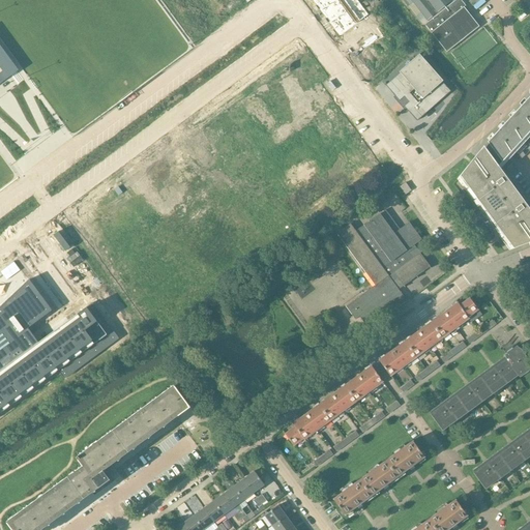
[(312,0),(340,36),(360,21),(344,0),(312,0)]
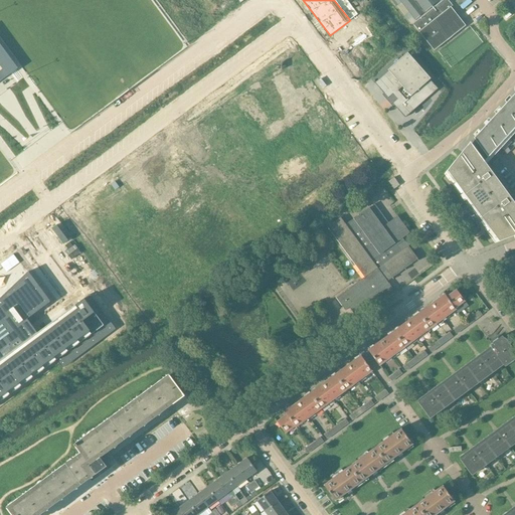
[(391,0),(396,6),(401,3),(408,12),(416,21),(412,24),(435,51),(466,26),(445,0),(443,0),(442,2),(440,0),(391,0)]
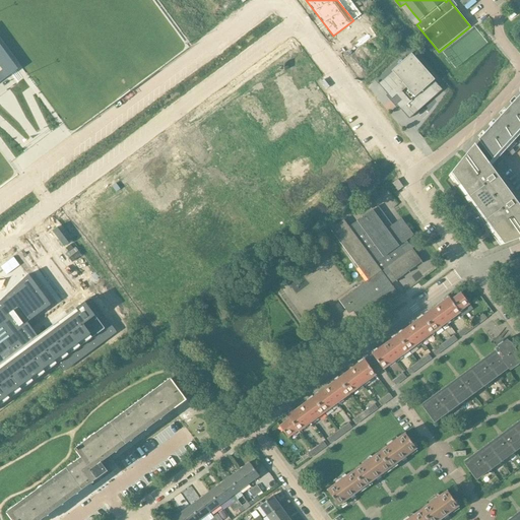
[(405,3),(400,6),(407,15),(412,12),(405,3)]
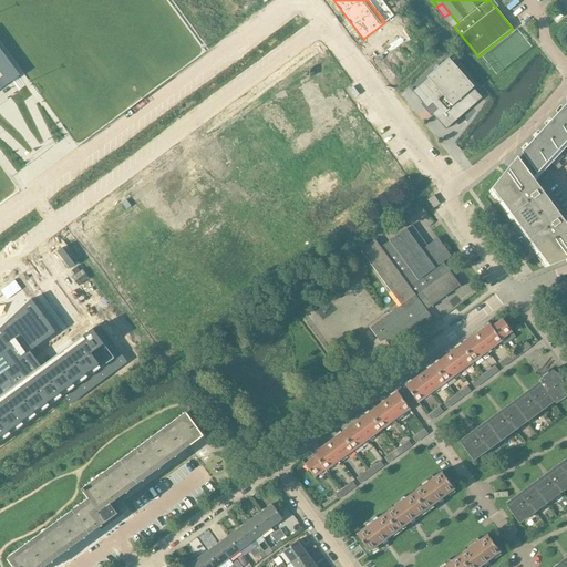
[(428,79),(412,92),(428,109),(432,104),(437,110),(432,114),(446,130),(482,98),(473,88),(474,88),(449,58),(426,78),(428,79)]
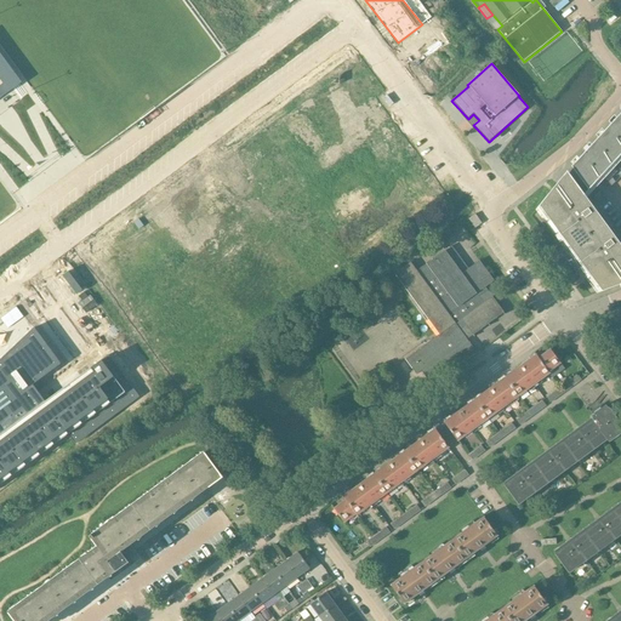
[(620,112),(571,166),(588,191),(620,154),(620,112)]
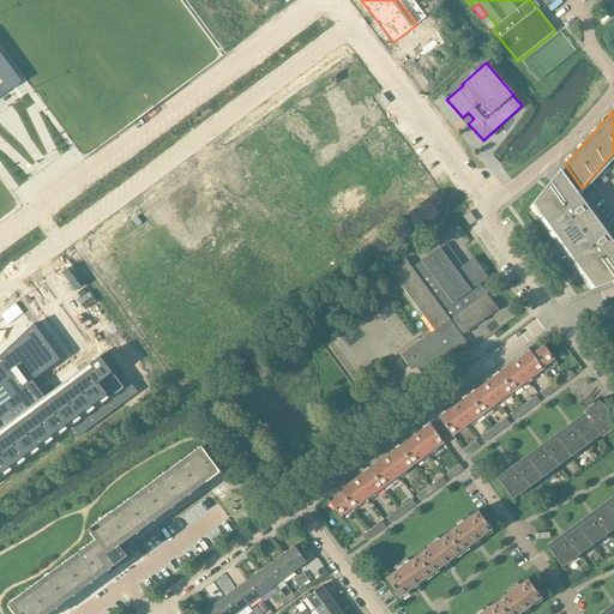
[(560,169),(530,208),(560,248),(599,221),(560,169)]
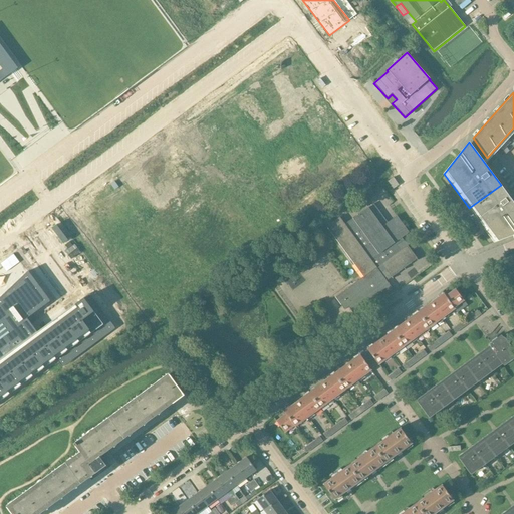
[(394,189),(399,185),(394,177),(388,182),(394,189)]
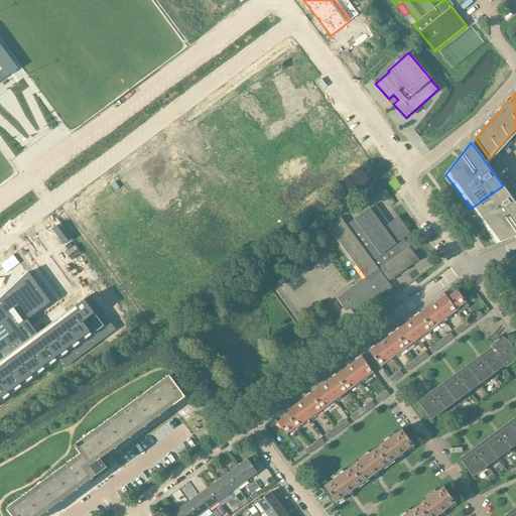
[(515,203),(503,185),(471,209),(496,244),(515,236),(515,203)]
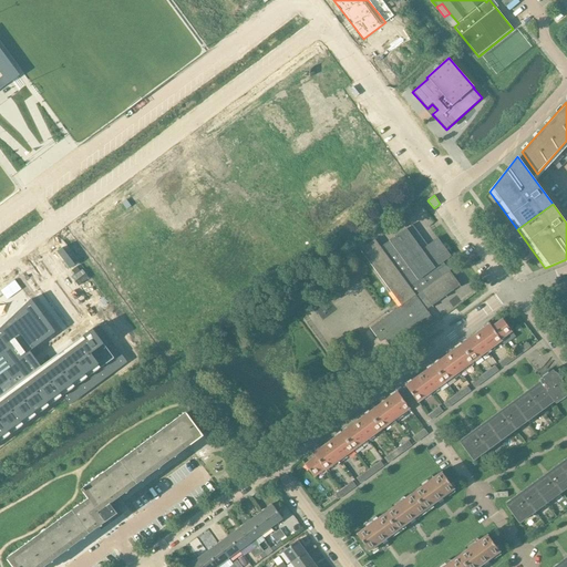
[(362,248),(401,307),(372,326),(385,346),(430,315),(426,310),(464,285),(447,260),(454,255),(442,236),(425,247),(412,226),(383,246),(378,238),(362,248)]
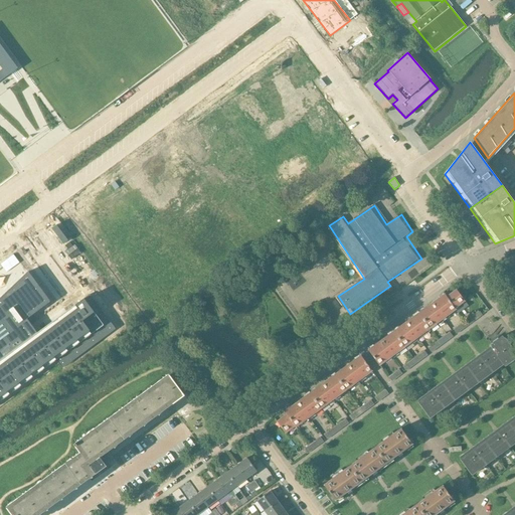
[(13,255),(1,265),(6,273),(19,263),(13,255)]
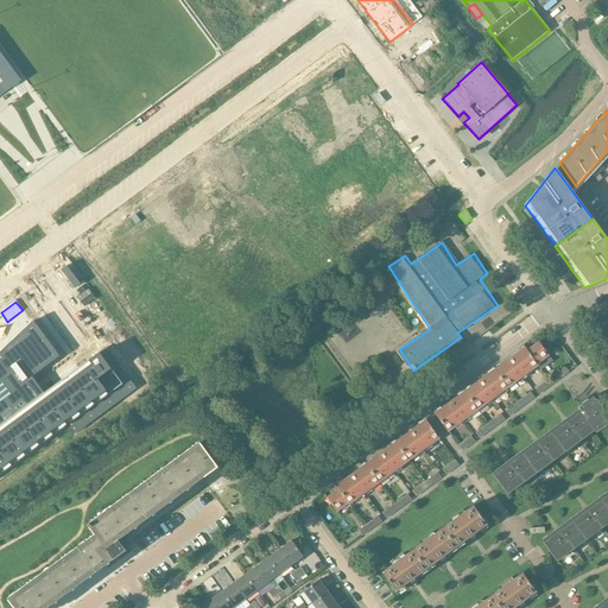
[(0,468),(64,422),(71,431),(133,385),(103,346),(42,391),(29,373),(56,353),(31,318),(0,346),(0,468)]
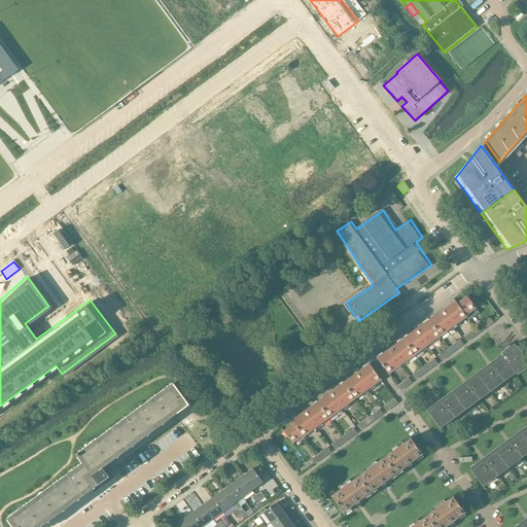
[(457,305),(465,316),(476,309),(466,296),(457,305)]
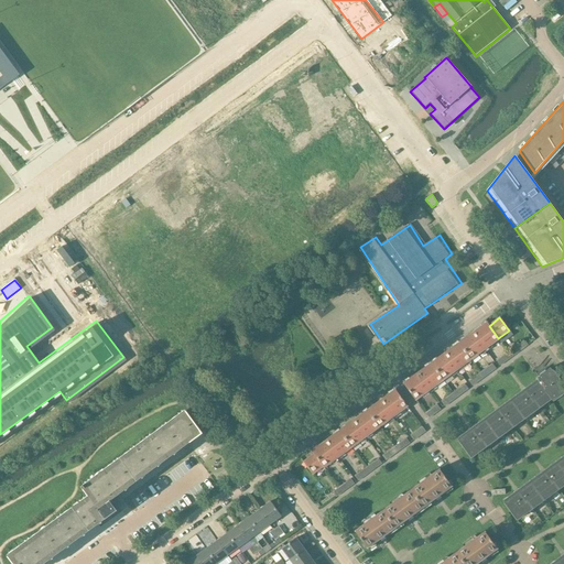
[(499,339),(498,338),(489,326),(487,323),(458,343),(472,360),(499,339)]
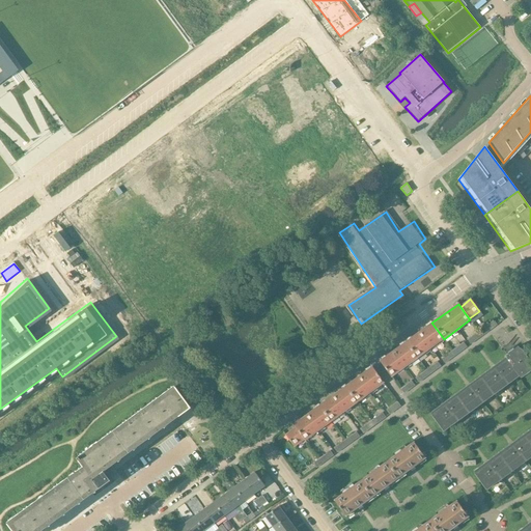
[(417,358),(444,339),(431,323),(406,342),(417,358)]
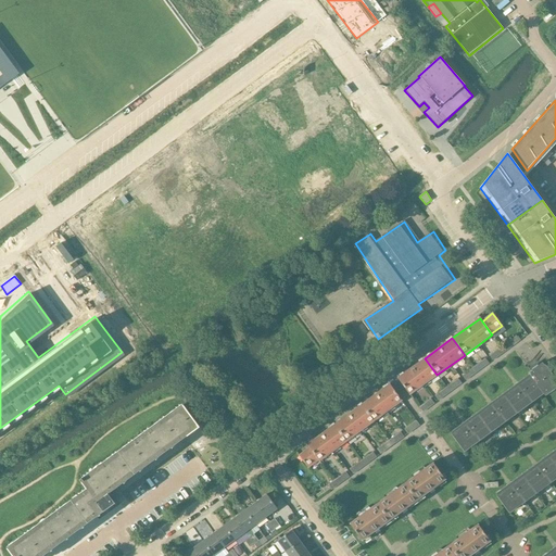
[(501,346),(505,352),(510,348),(507,343),(501,346)]
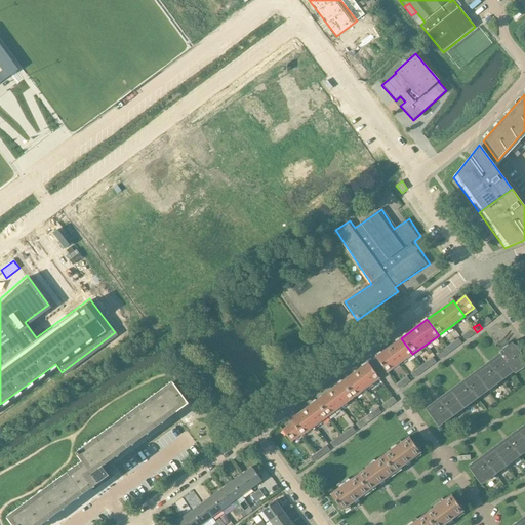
[(477,332),(473,327),(468,331),(471,336),(477,332)]
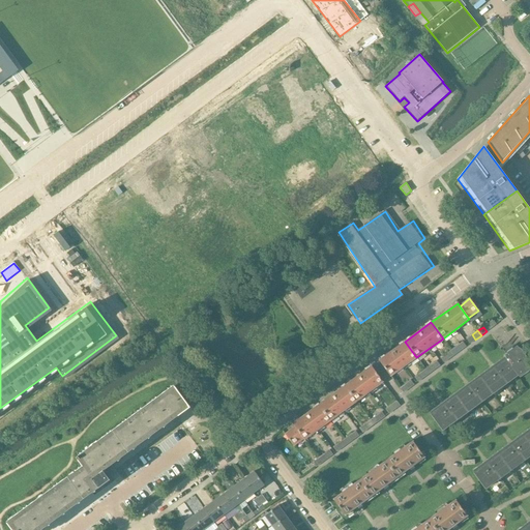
[(470,344),(475,340),(472,334),(466,340),(470,344)]
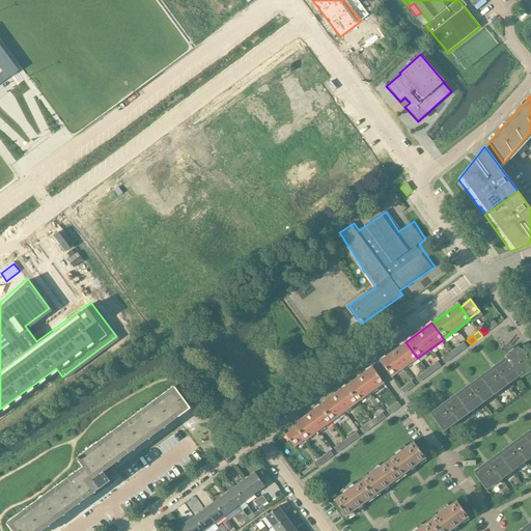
[(391,378),(417,358),(406,342),(380,361),(391,378)]
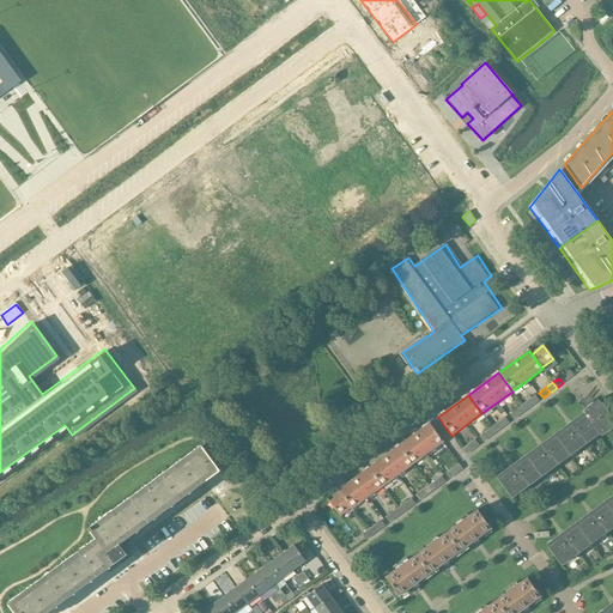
[(535,395),(529,400),(533,405),(539,400),(535,395)]
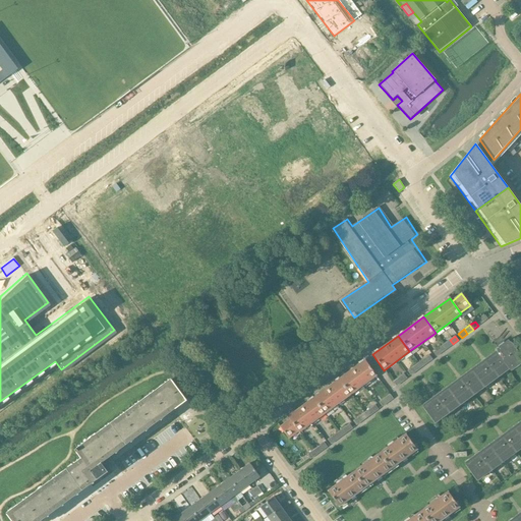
[(435,423),(509,368),(512,370),(520,363),(520,355),(514,346),(508,340),(495,350),(498,353),(423,407),(435,423)]
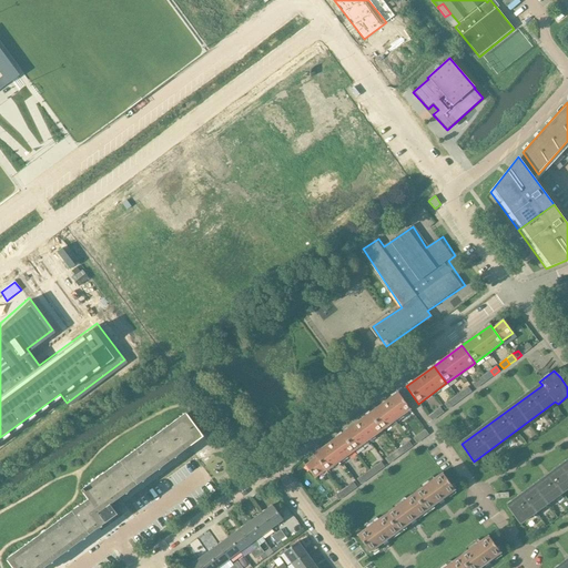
[(494,375),(490,371),(484,375),(487,381),(494,375)]
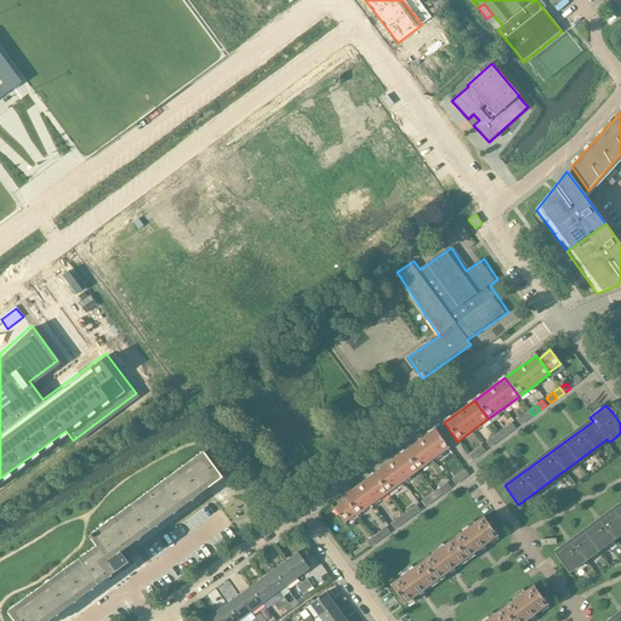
[(533,416),(529,410),(523,415),(527,420),(533,416)]
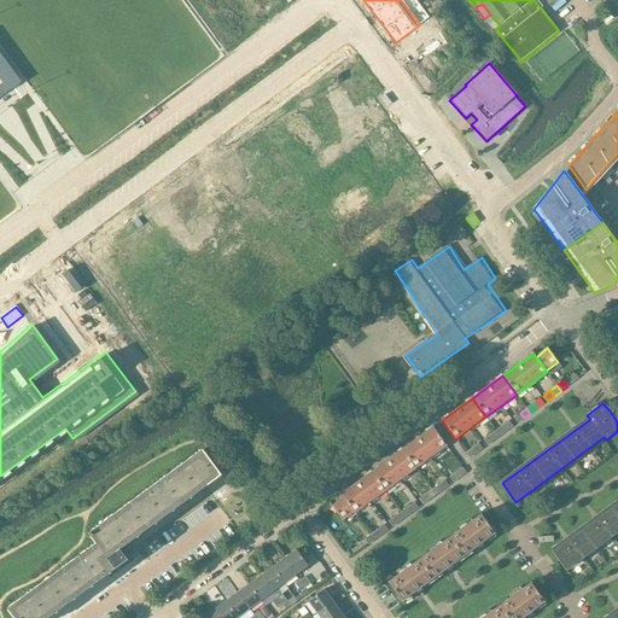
[(524,418),(520,413),(514,418),(518,423),(524,418)]
